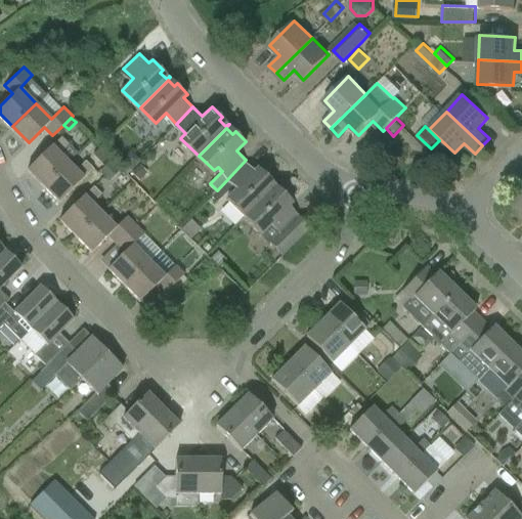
[(28,168),(44,184),(68,161),(60,153),(71,142),(62,133),(28,168)]
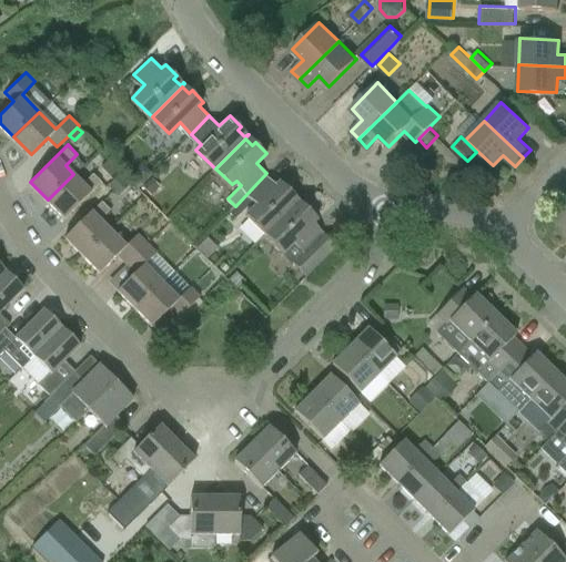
[(109,157),(101,165),(111,174),(118,166),(109,157)]
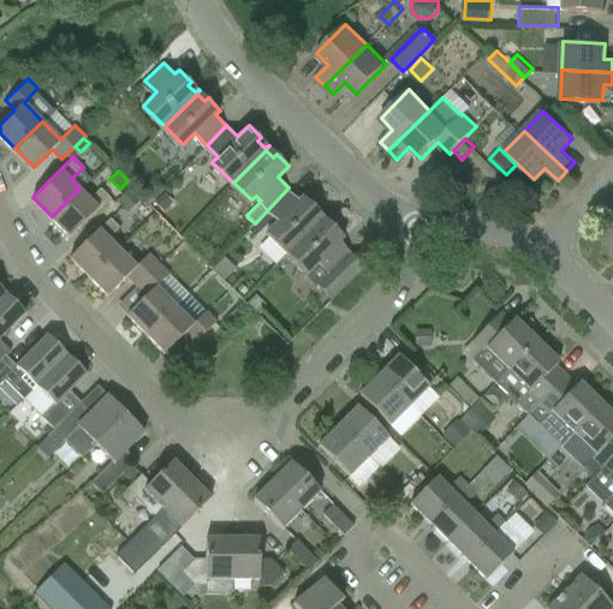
[(52,216),(71,236),(112,193),(103,185),(89,198),(79,189),(52,216)]
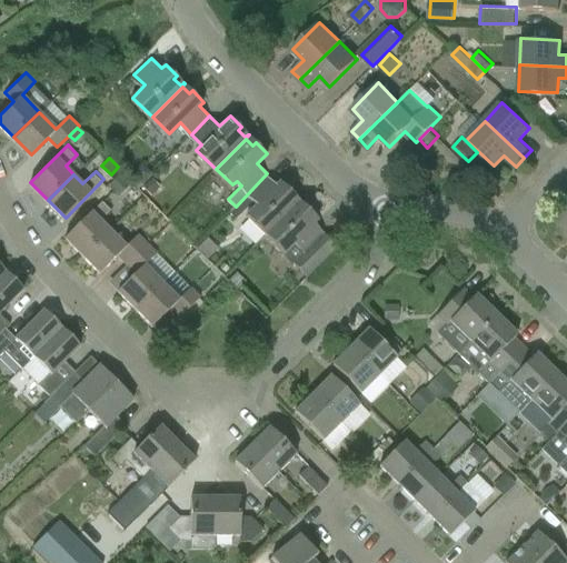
[(121,192),(131,182),(121,172),(111,182),(121,192)]
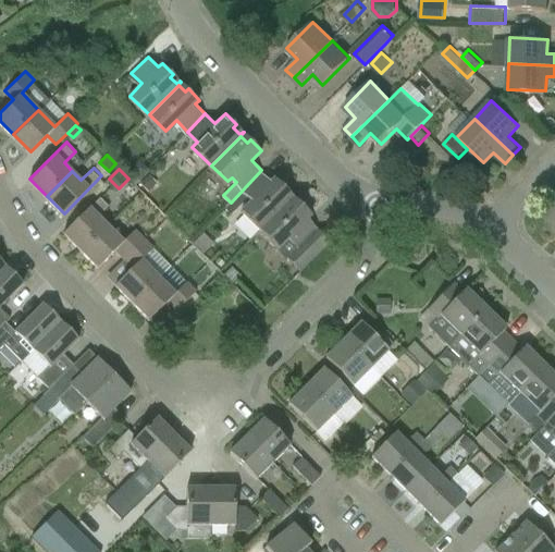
[(271,180),(262,171),(225,207),(232,212),(248,195),(253,199),(243,210),(261,230),(291,199),(291,198),(294,195),(293,195),(290,197),(283,191),(286,187),(275,176),(271,180)]
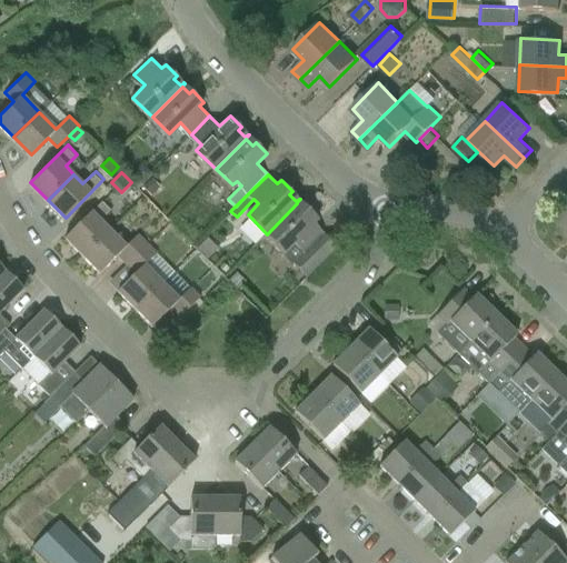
[(153,192),(161,184),(153,177),(145,184),(153,192)]
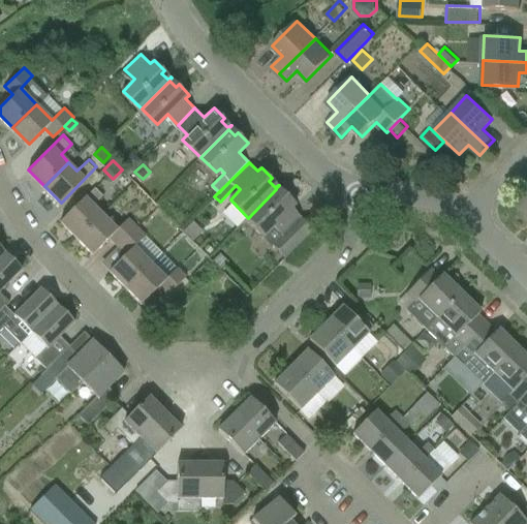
[(78,236),(100,213),(93,206),(103,196),(94,187),(61,220),(78,236)]
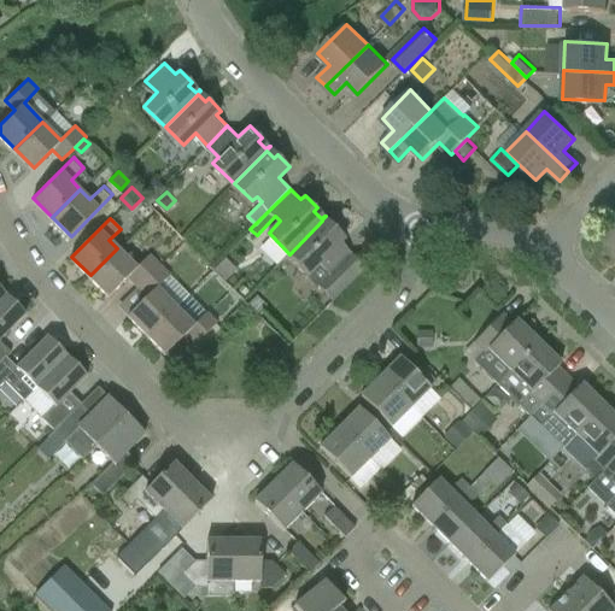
[(331,228),(322,221),(290,254),(309,274),(320,262),(331,272),(320,283),(332,297),(364,264),(352,252),(341,240),(346,236),(333,224),(331,228)]
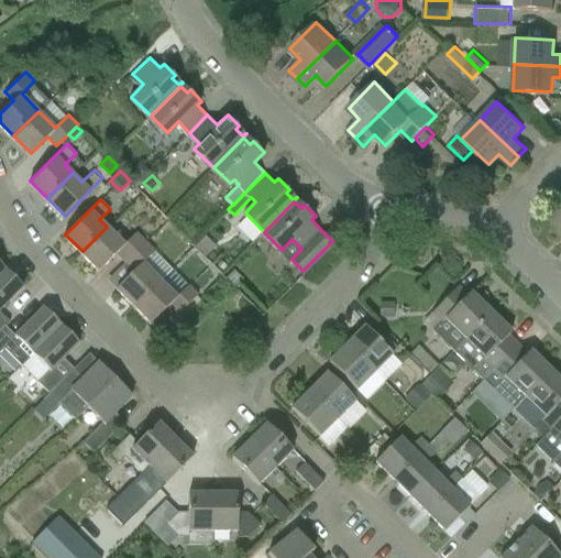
[(117,252),(125,261),(146,240),(139,232),(124,245),(107,227),(83,251),(99,269),(117,252)]
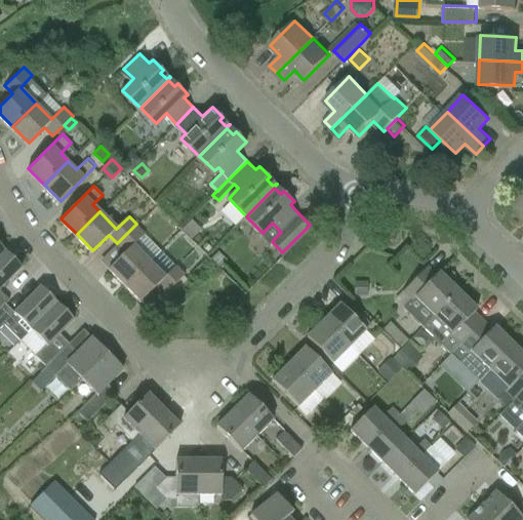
[(109,267),(125,283),(148,261),(132,244),(145,233),(136,224),(117,243),(124,252),(109,267)]
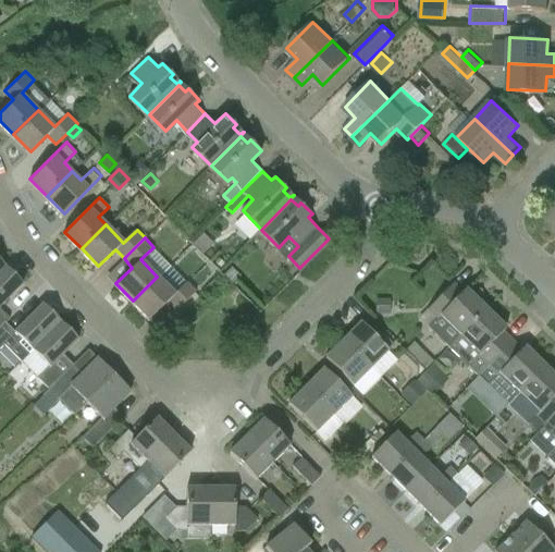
[(0,324),(10,315),(0,305),(24,281),(7,264),(0,269),(0,324)]
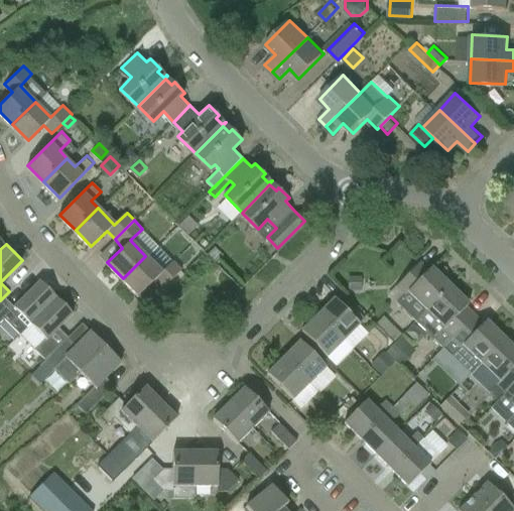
[(163,286),(182,268),(173,260),(161,272),(145,256),(123,278),(139,294),(155,278),(163,286)]
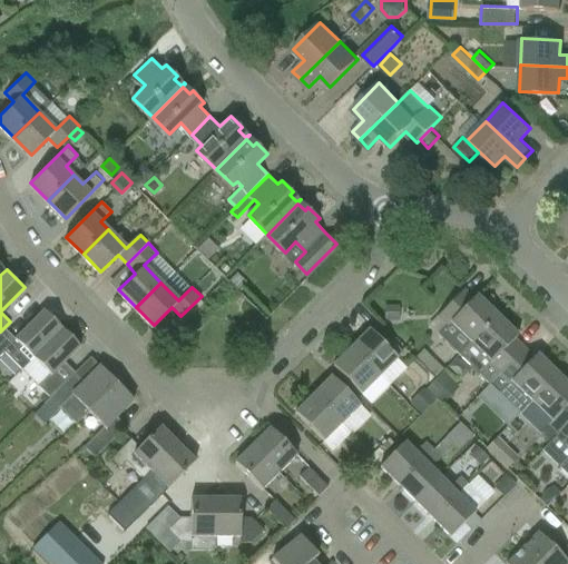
[(460,353),(499,314),(478,293),(475,296),(464,286),(439,314),(448,324),(440,333),(460,353)]
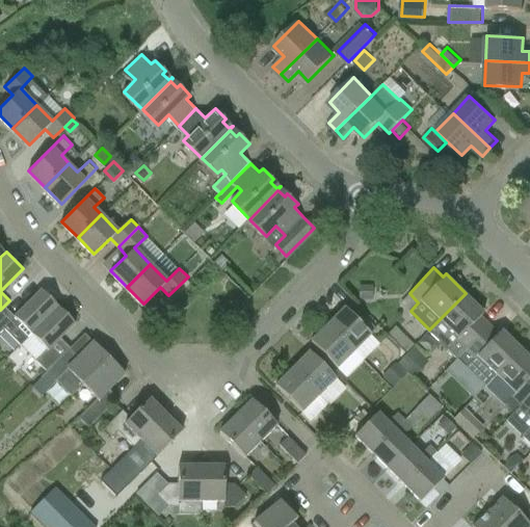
[(373,295),(374,284),(361,283),(361,294),(373,295)]
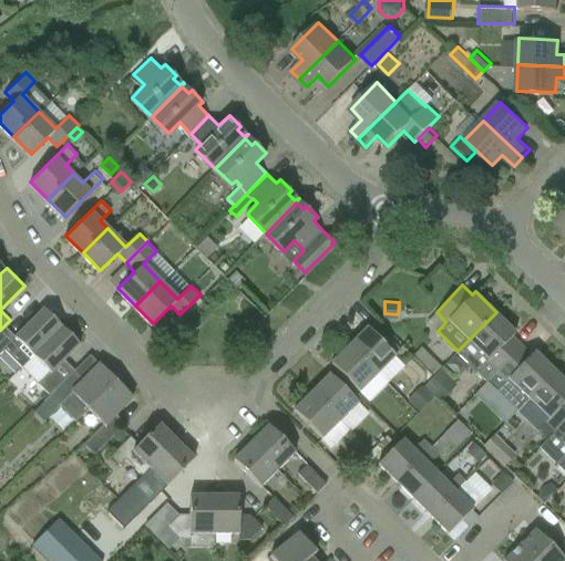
[(0,352),(6,347),(12,354),(22,365),(34,353),(63,324),(44,307),(12,339),(2,330),(11,321),(10,320),(0,330),(0,352)]
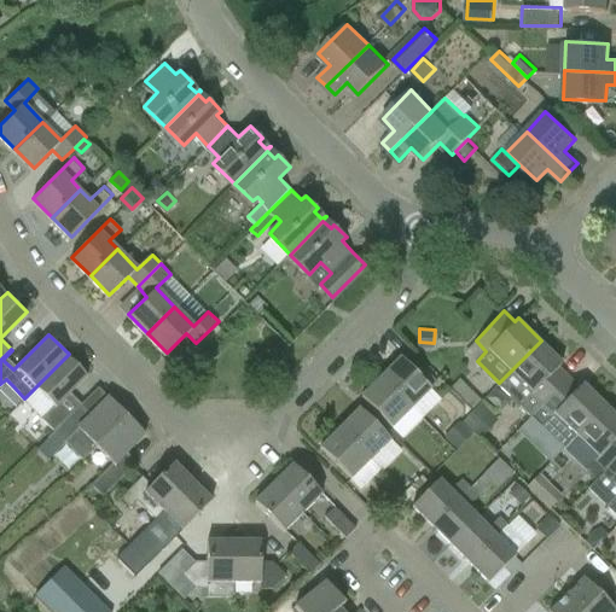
[(563,361),(541,341),(499,383),(532,414),(570,376),(559,365),(563,361)]
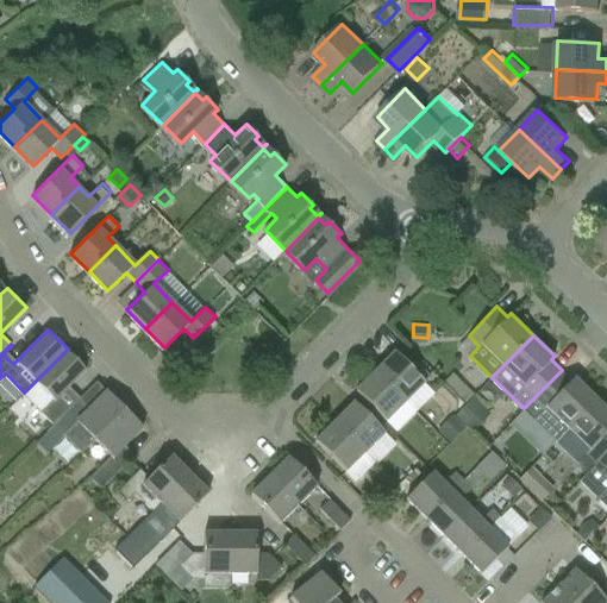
[(399,352),(395,350),(376,369),(407,400),(432,375),(404,346),(399,352)]
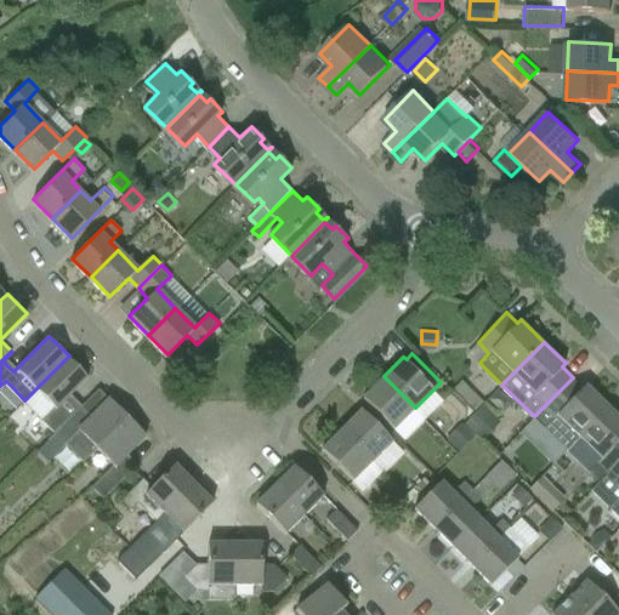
[(83,404),(72,392),(89,375),(69,356),(38,387),(55,404),(41,417),(55,431),(81,404),(83,404)]
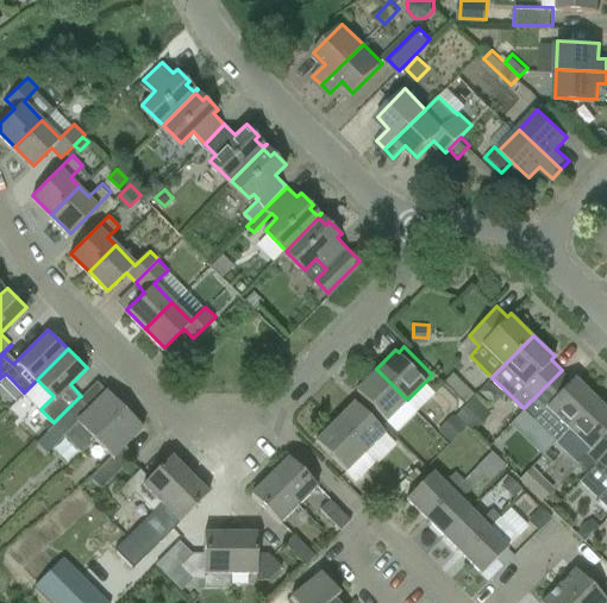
[(407,400),(376,369),(357,388),(387,419),(407,400)]
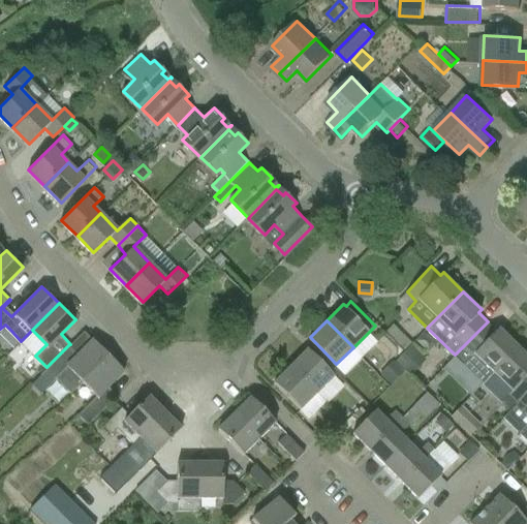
[(396,321),(389,328),(405,345),(412,338),(396,321)]
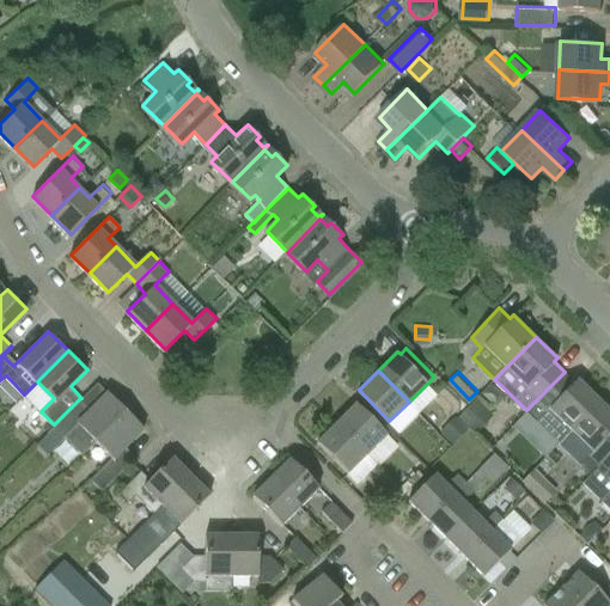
[(571,433),(602,401),(578,378),(574,381),(565,372),(526,410),(560,442),(571,433)]
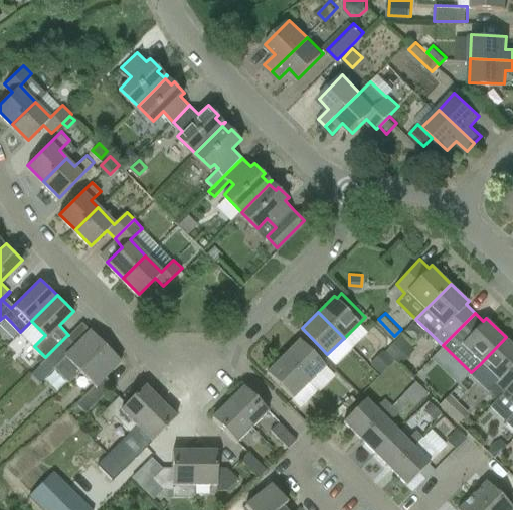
[(366,346),(375,355),(393,336),(378,322),(362,339),(368,344),(366,346)]
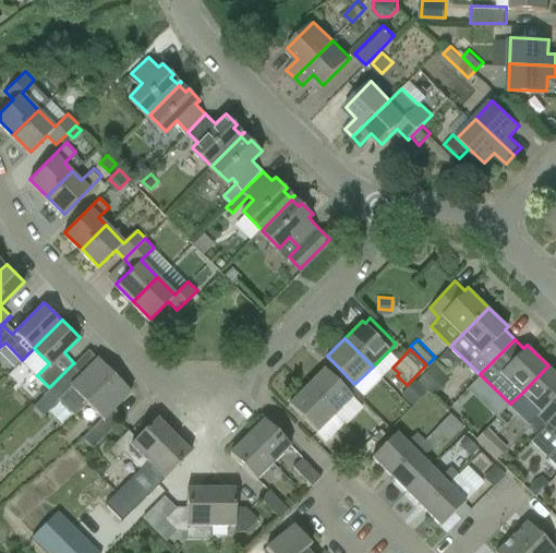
[(116,373),(98,357),(83,373),(73,363),(49,387),(43,394),(53,405),(60,397),(75,413),(87,401),(116,373)]
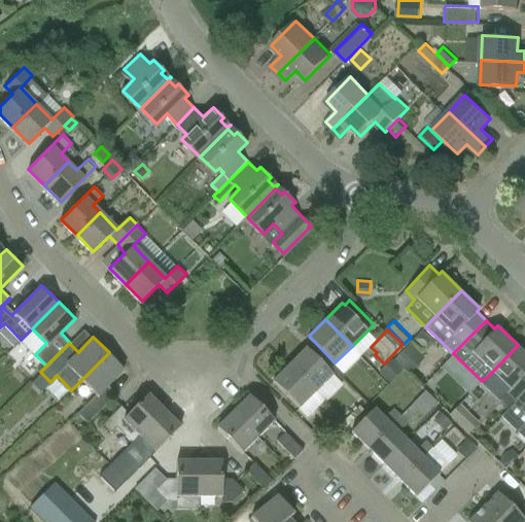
[(396,358),(404,364),(419,349),(412,343),(396,358)]
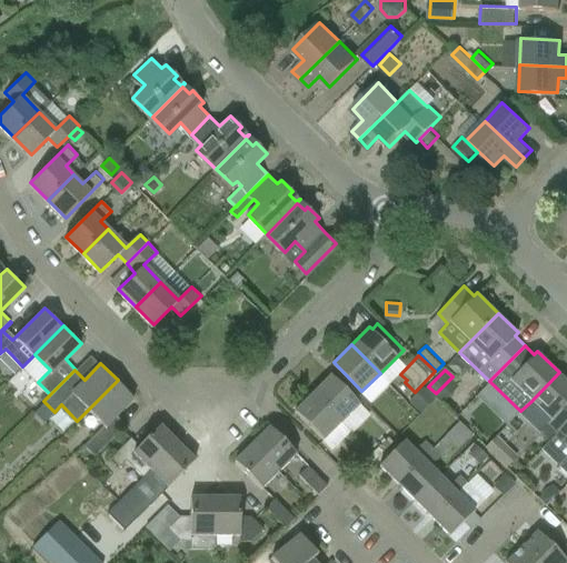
[(558,431),(566,422),(566,380),(559,372),(530,402),(558,430),(558,431)]
